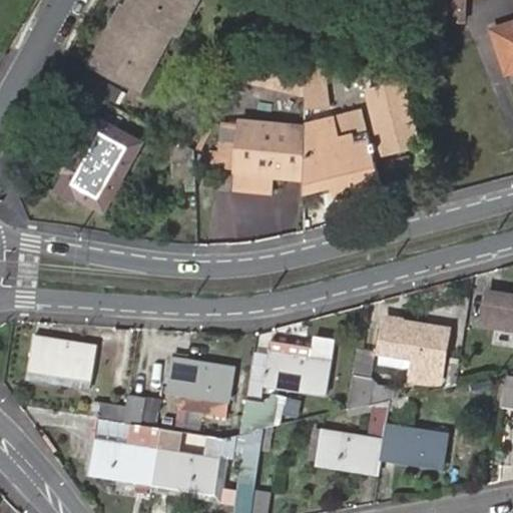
[(92,64),(140,89),(154,63),(151,61),(156,51),(160,53),(162,50),(154,45),(164,28),(180,37),(181,34),(179,33),(197,1),(199,2),(199,0),(137,0),(132,9),(124,5),(112,26),(121,32),(115,43),(106,38),(92,64)]
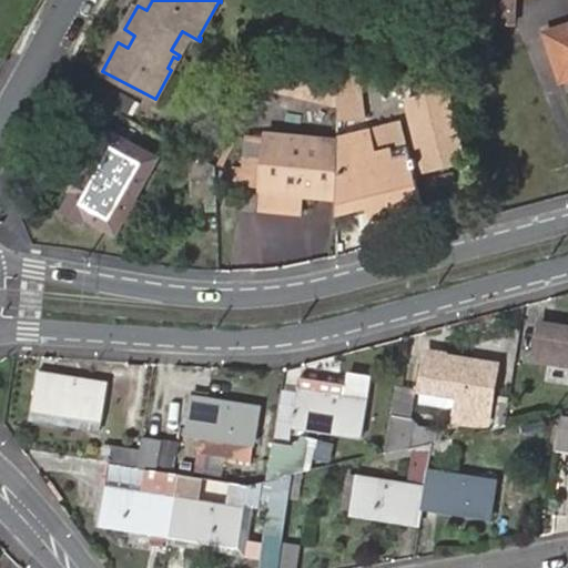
[(487,0),(488,20),(514,20),(514,0),(487,0)]
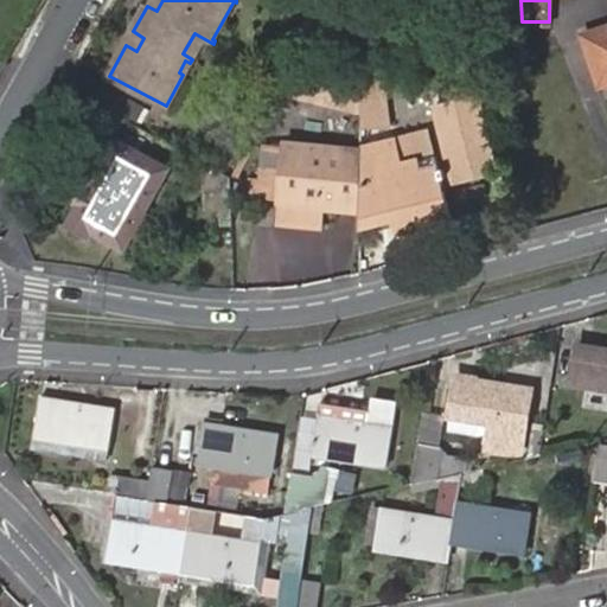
[(606,24),(585,32),(600,82),(606,78),(606,24)]
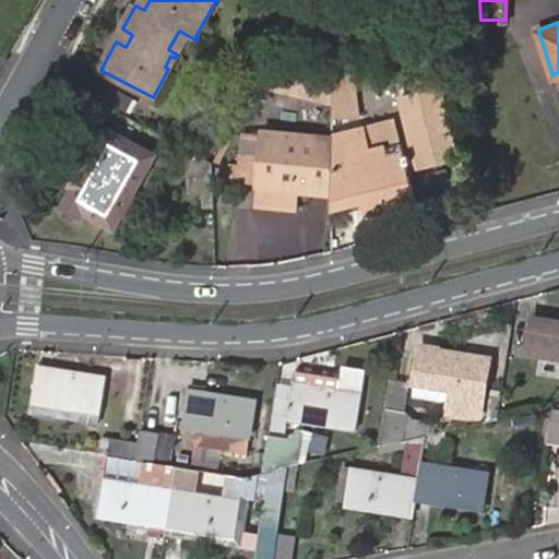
[(256,84),(314,97),(321,64),(271,56),(256,84)]
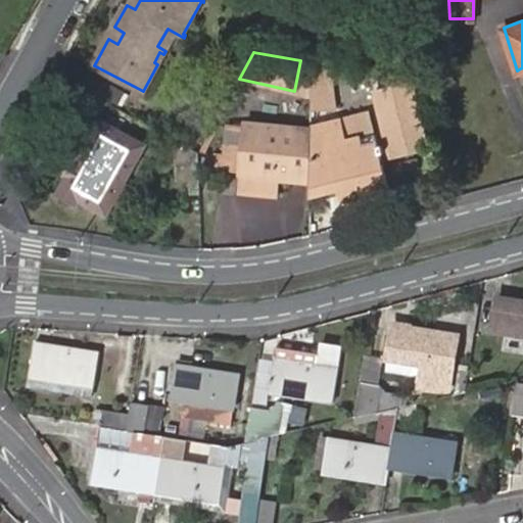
[(294,91),(312,95),(312,62),(300,60),(294,91)]
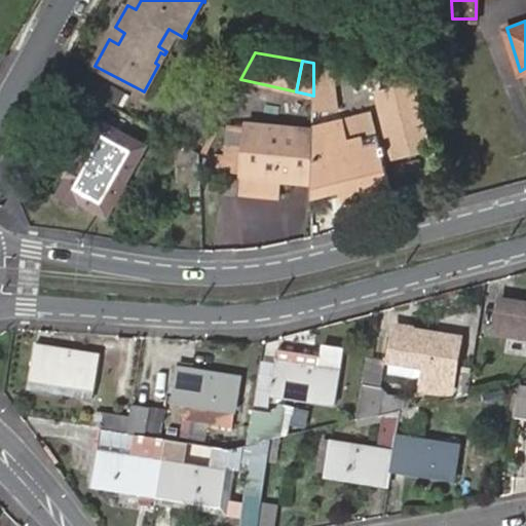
[(415,82),(375,91),(391,160),(431,151),(415,82)]
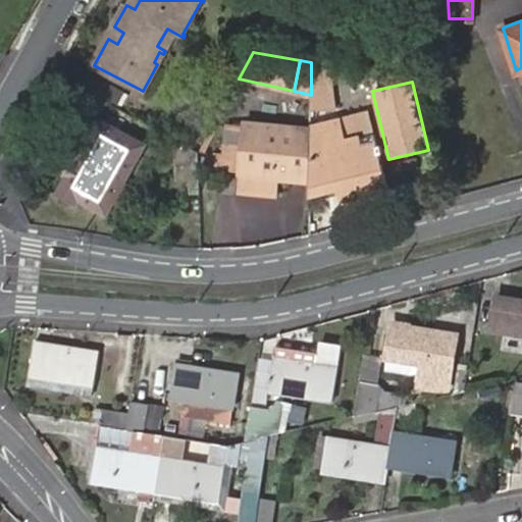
[(349,141),(345,118),(310,125),(310,128),(310,155),(309,195),(338,188),(340,194),(355,191),(356,198),(389,189),(381,155),(384,155),(382,146),(379,147),(376,134),(349,141)]
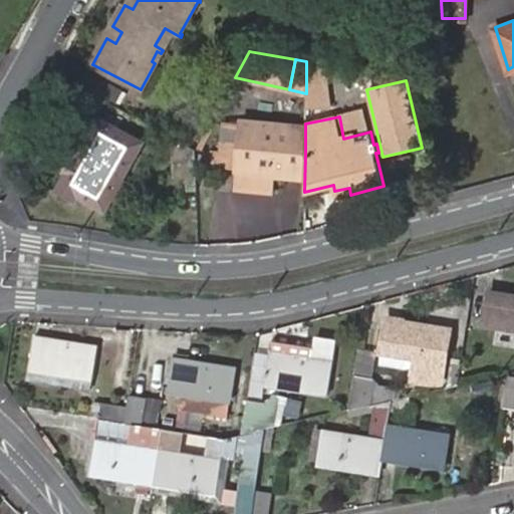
[(305,126),(242,121),(242,124),(237,189),(271,192),(273,176),(304,178),(305,153),(305,126)]
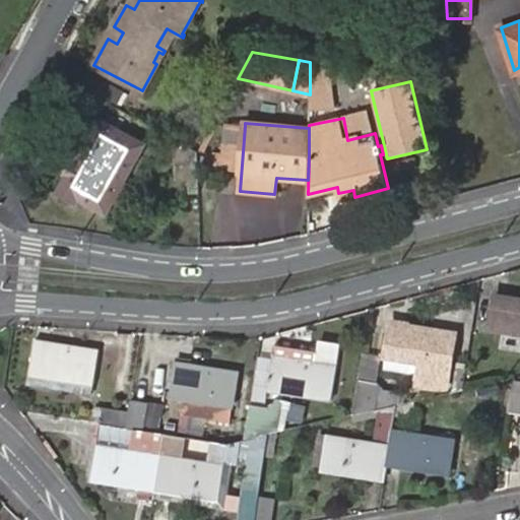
[(245,126),(218,124),(215,168),(241,171),(245,126)]
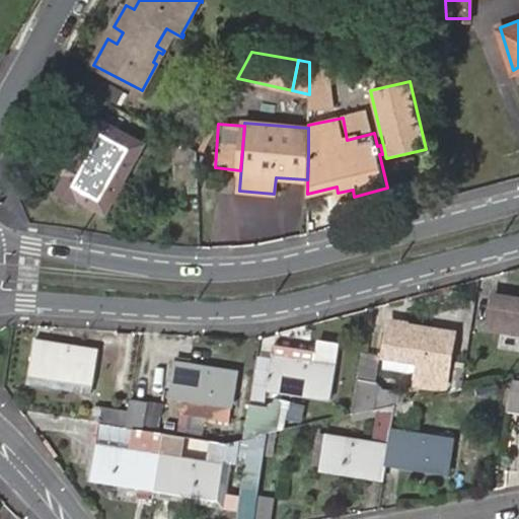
[(105,213),(135,159),(88,134),(73,162),(71,161),(63,175),(66,176),(57,193),(76,203),(77,200),(94,210),(95,208),(105,213)]
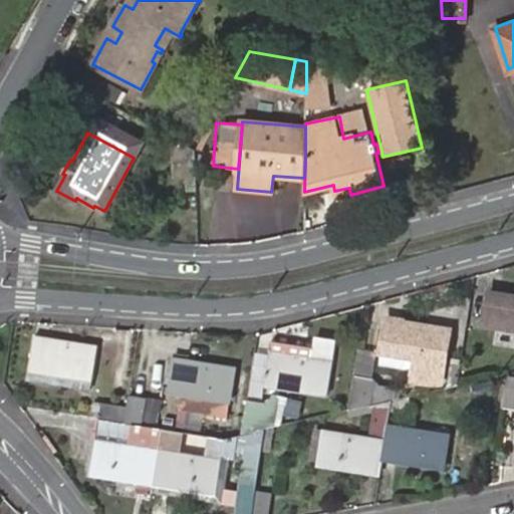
[(334,191),(336,198),(350,195),(349,188),(334,191)]
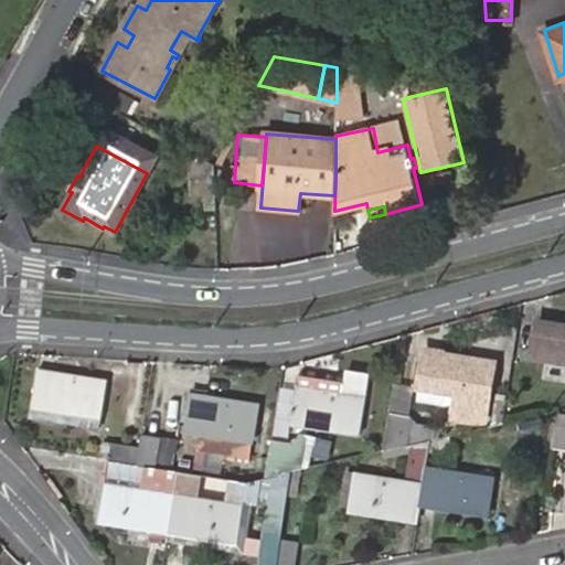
[(564,324),(539,320),(532,355),(564,361),(564,324)]
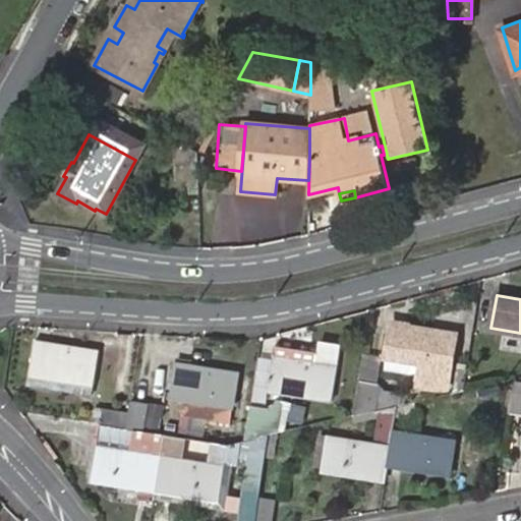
[(394,321),(388,353),(451,363),(457,332),(394,321)]
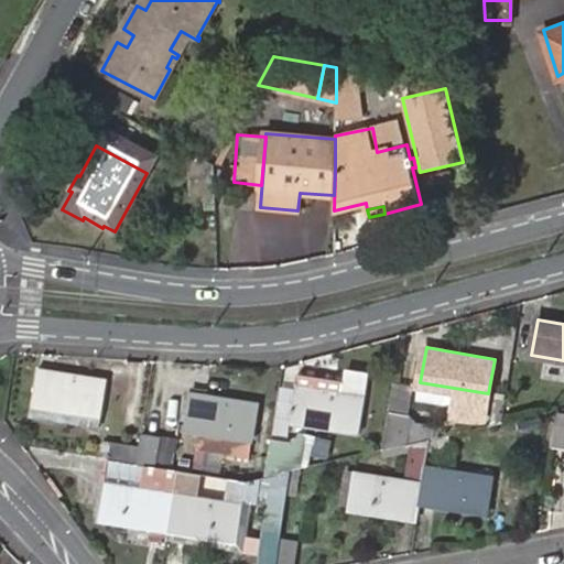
[(39,369),(33,404),(104,415),(109,379),(39,369)]
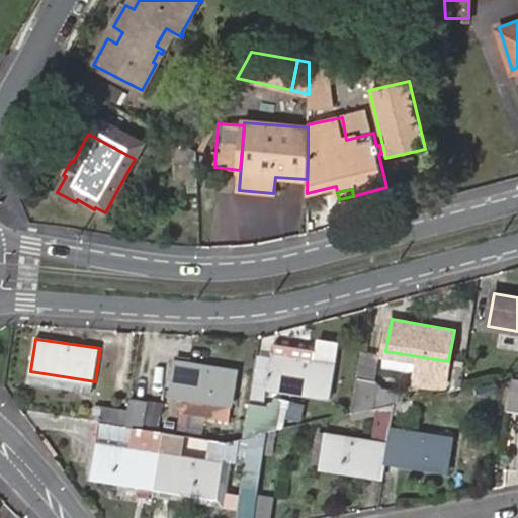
[(316,360),(274,353),(269,386),(331,397),(340,344),(319,340),(318,350),(316,360)]
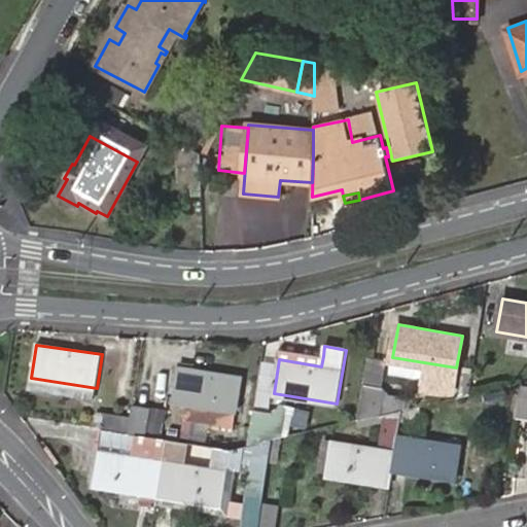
[(281,350),(279,359),(321,366),(323,356),(281,350)]
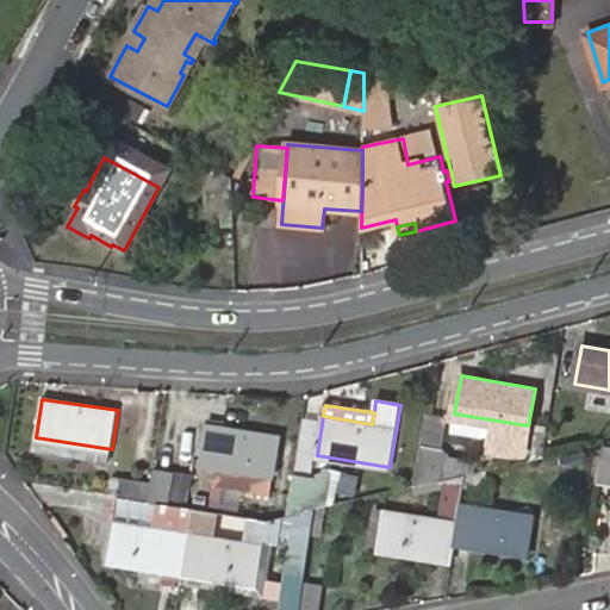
[(206,424),(200,462),(213,465),(243,470),(241,484),(271,489),(273,473),(277,474),(282,436),(206,424)]
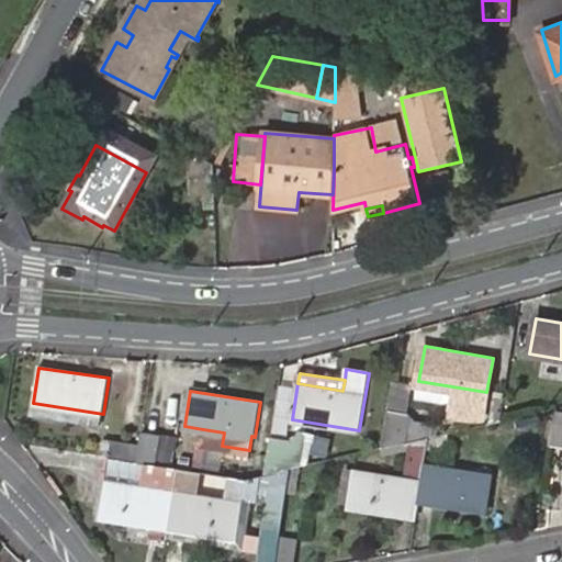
[(407,415),(386,411),(381,448),(404,444),(407,415)]
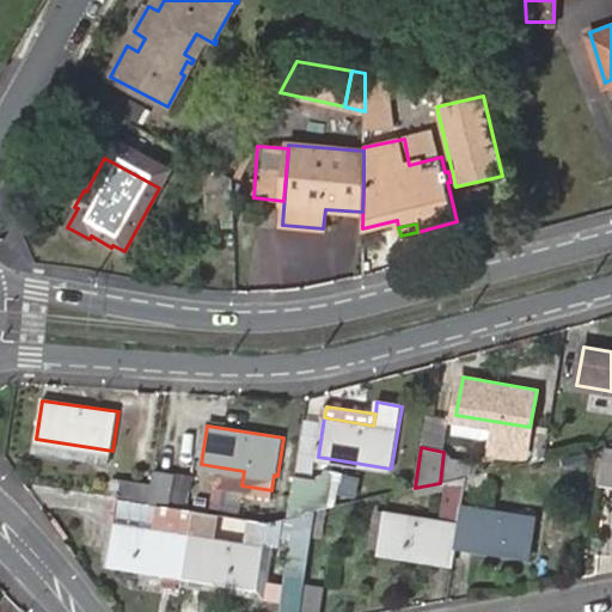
[(611,450),(604,448),(601,470),(611,471),(611,450)]
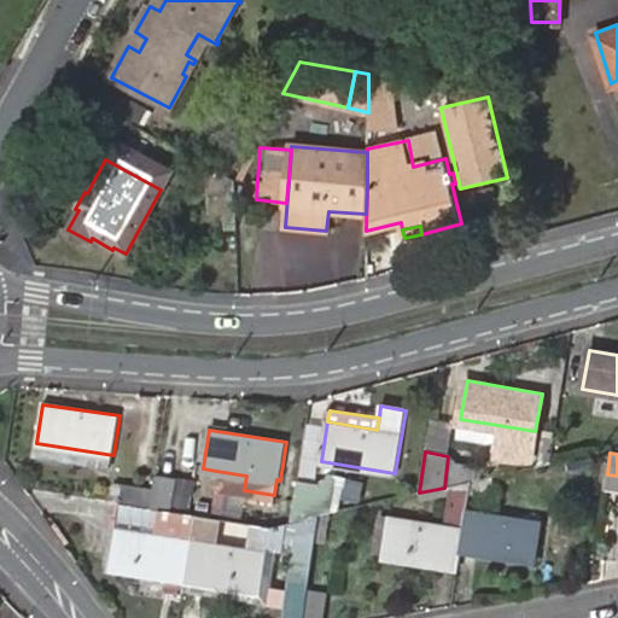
[(128,505),(149,508),(155,468),(124,464),(118,503),(128,505)]
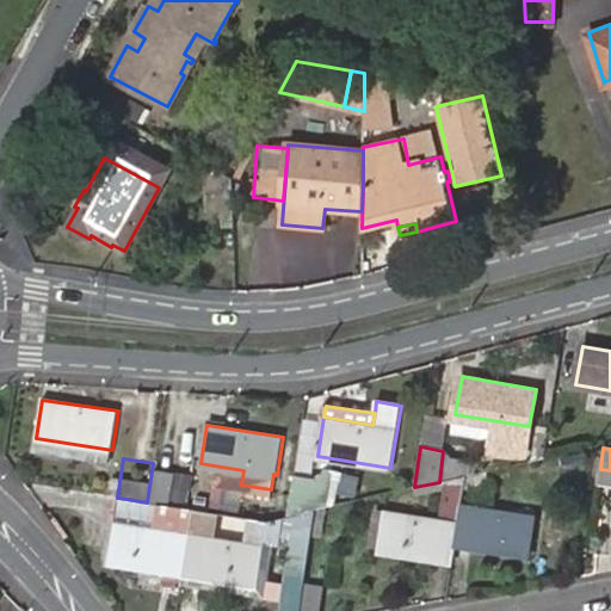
[(214,466),(213,480),(241,485),(244,470),(214,466)]
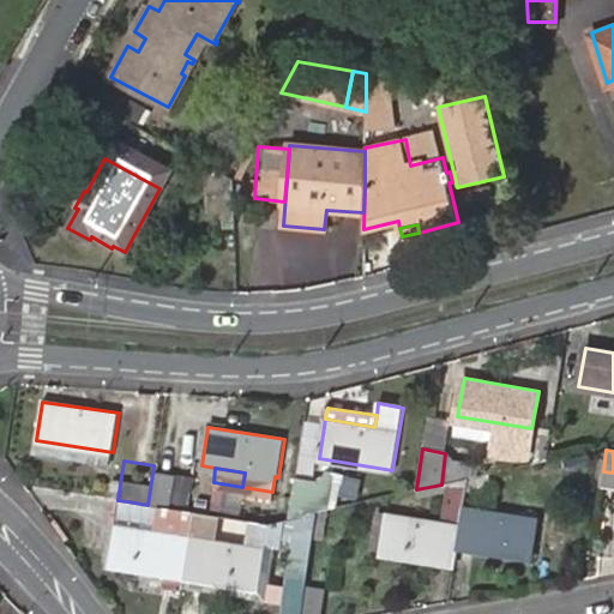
[(317,481),(295,477),(288,518),(311,513),(317,481)]
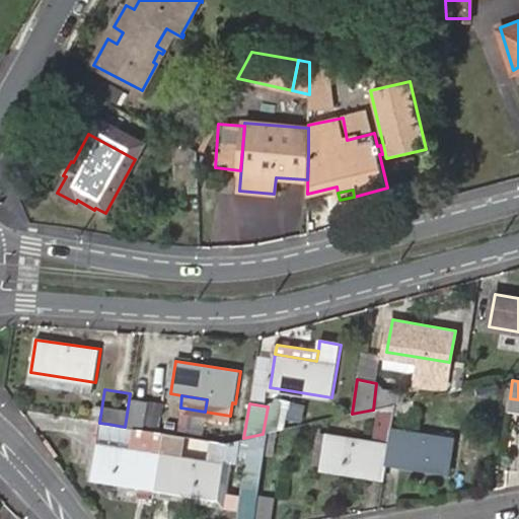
[(132,442),(134,428),(125,427),(107,424),(104,438),(132,442)]
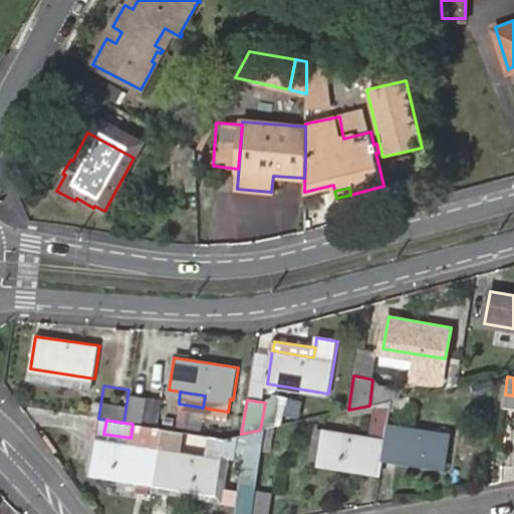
[(158,449),(161,428),(133,424),(131,438),(130,445),(158,449)]
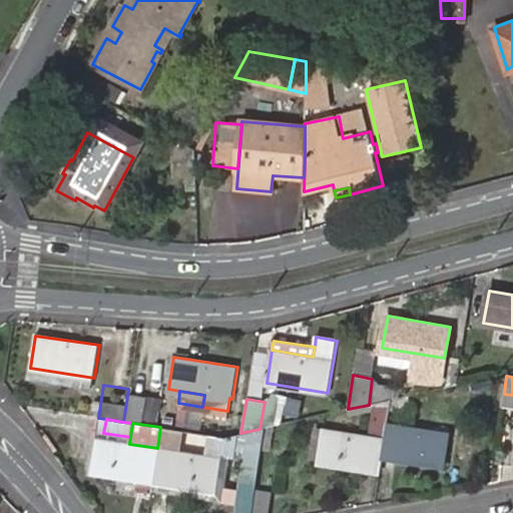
[(385,439),(383,456),(445,466),(450,434),(388,423),(385,439)]
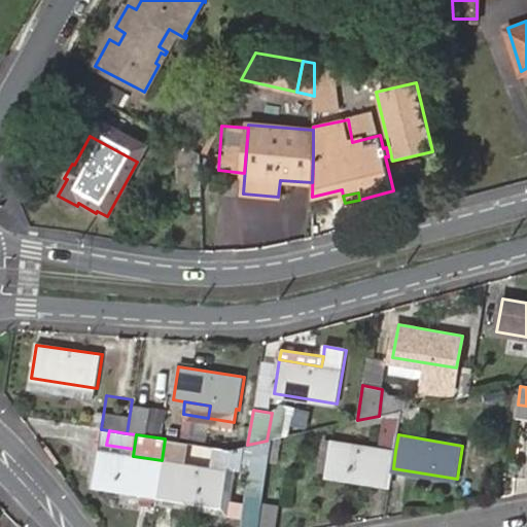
[(178,462),(181,442),(165,438),(162,460),(178,462)]
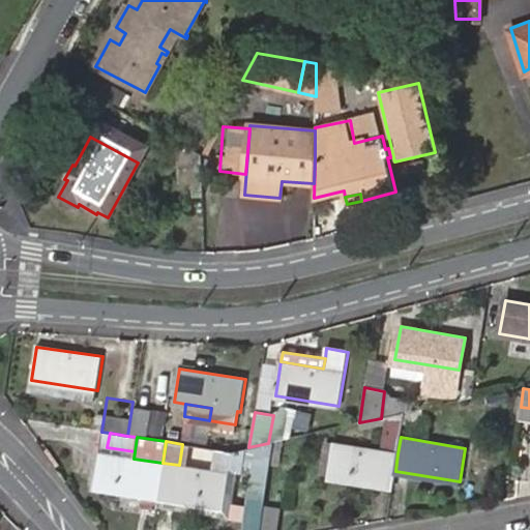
[(328,476),(392,488),(395,471),(398,453),(334,443),(328,476)]
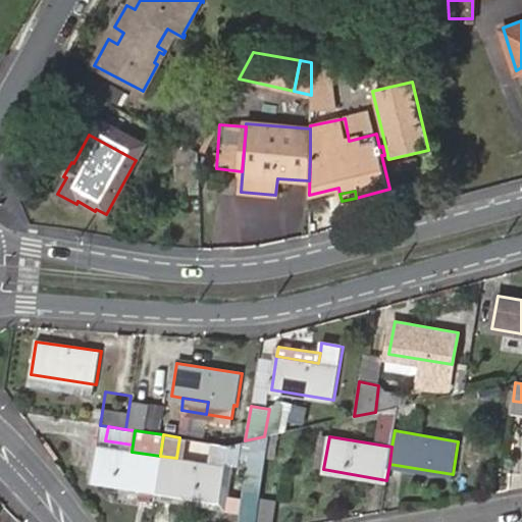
[(92,479),(155,488),(160,456),(132,452),(96,446),(92,479)]
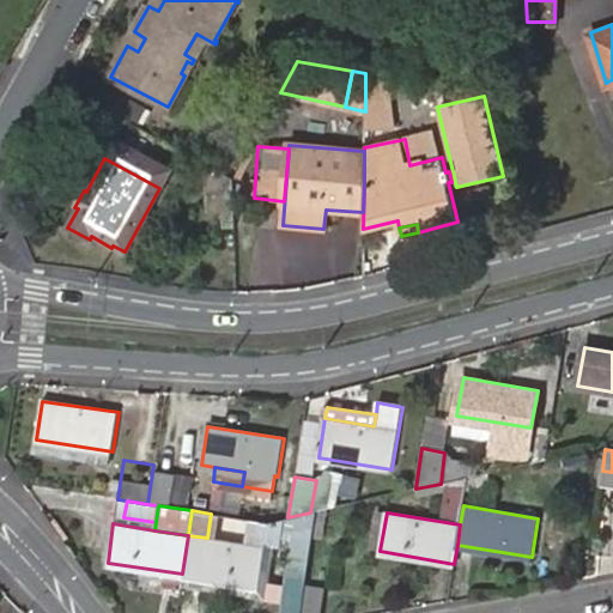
[(188,535),(182,574),(258,586),(263,546),(207,538),(188,535)]
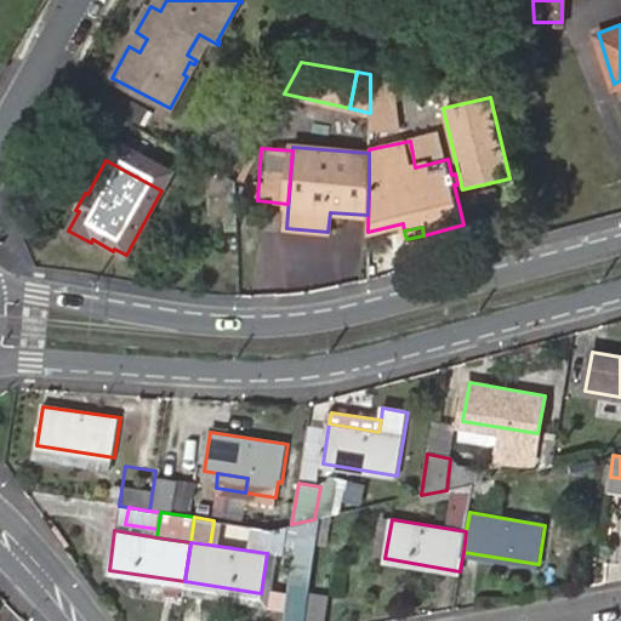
[(303,620),(324,620),(329,594),(308,592),(307,602),(303,620)]
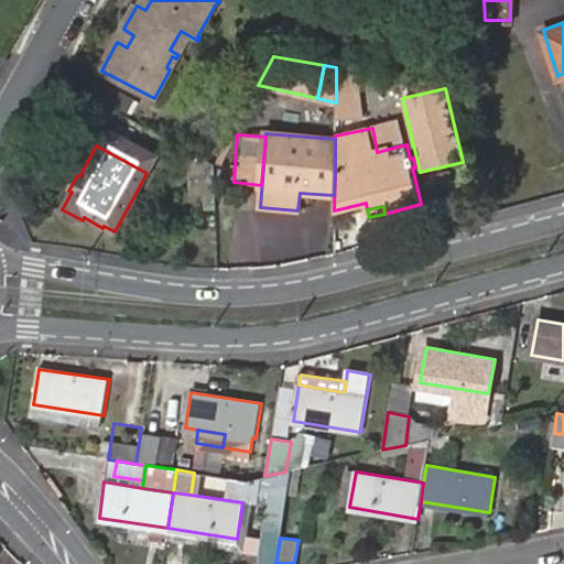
[(260,563),(275,563),(279,546),(263,545),(260,563)]
